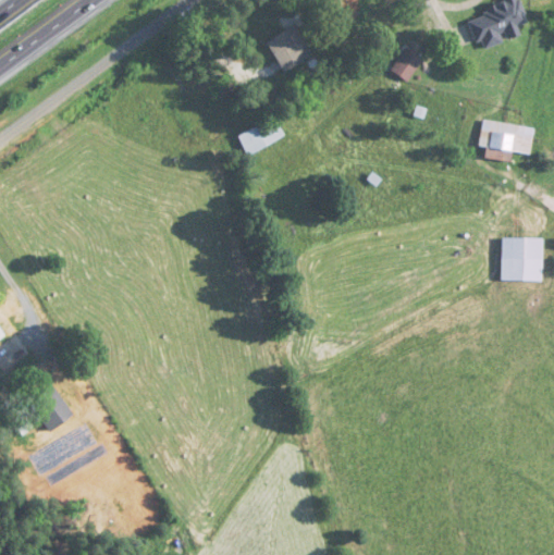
[(526,22),(519,0),(503,0),(483,7),(487,14),(470,19),(479,48),(519,35),(516,25),(526,22)]
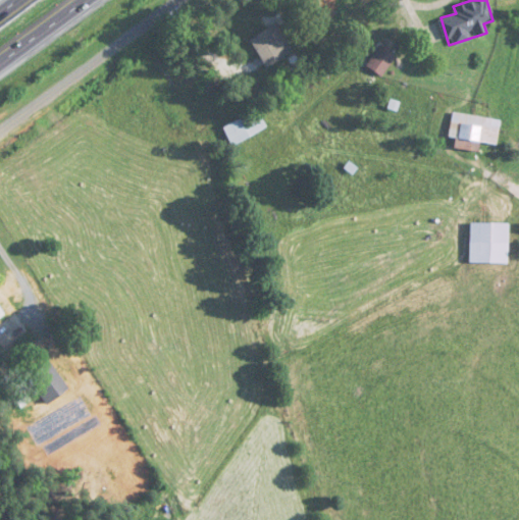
[(249,39),(266,67),(294,50),(276,21),(249,39)]
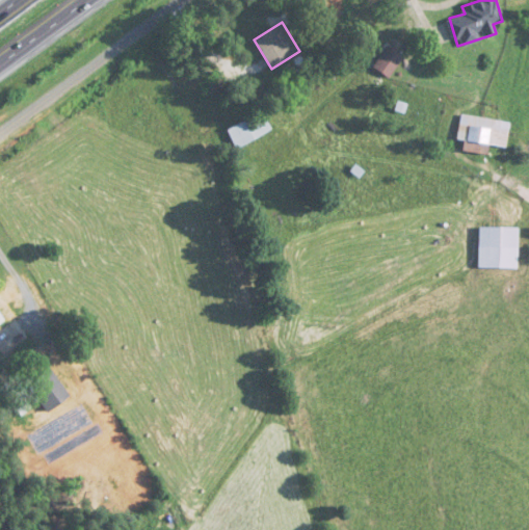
[(403,59),(388,47),(373,64),(388,77),(403,59)]
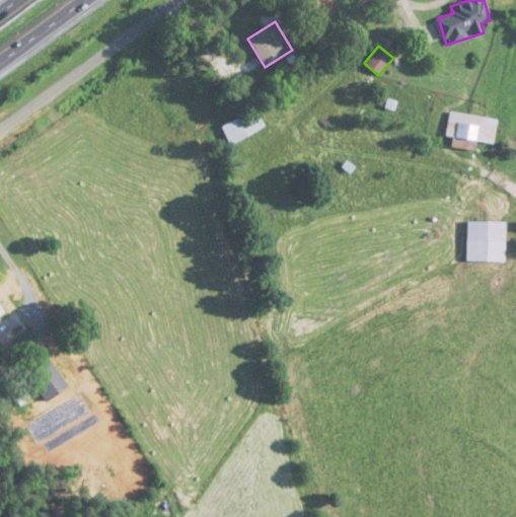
[(220,125),(229,144),(266,127),(256,107),(220,125)]
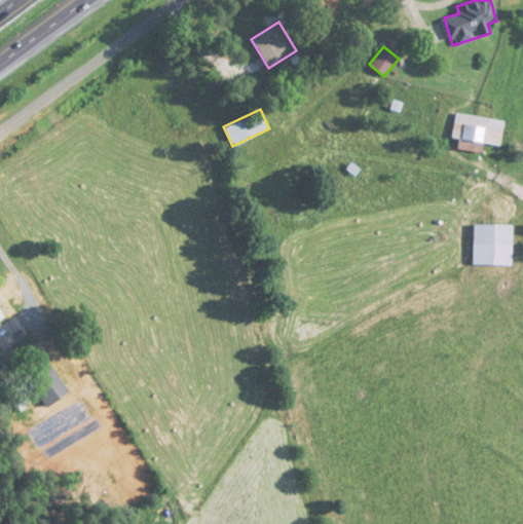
[(500,145),(505,119),(456,112),(452,138),(458,138),(456,148),(481,152),(483,142),(500,145)]
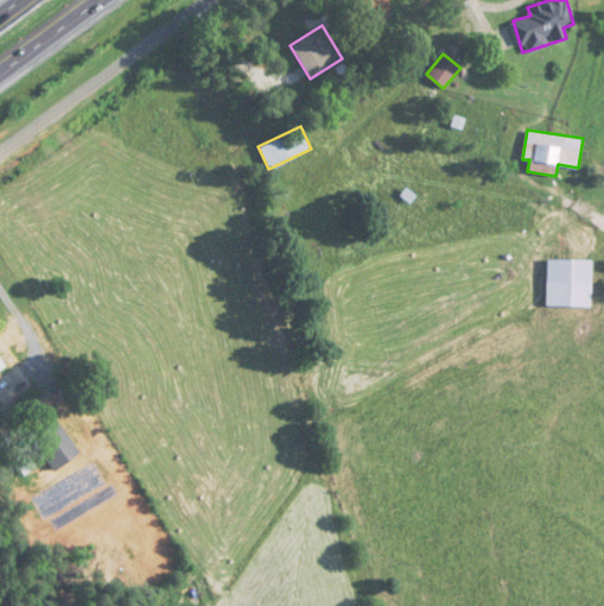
[(591,305),(591,259),(547,259),(547,305),(591,305)]
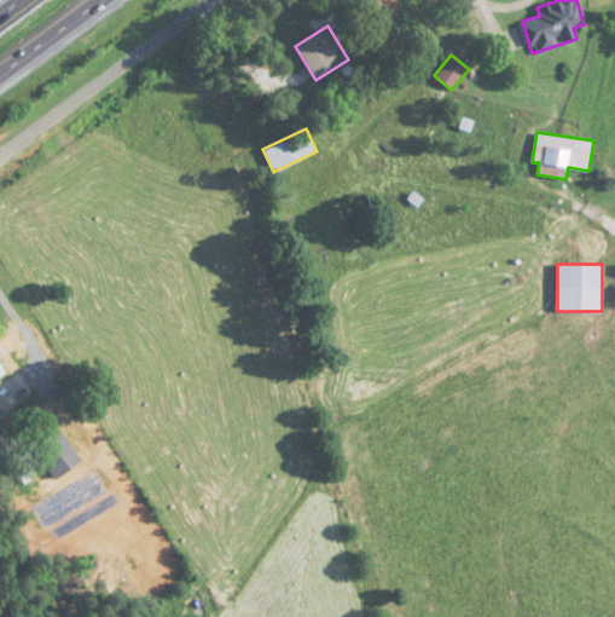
[(0,380),(11,374),(0,357),(0,380)]
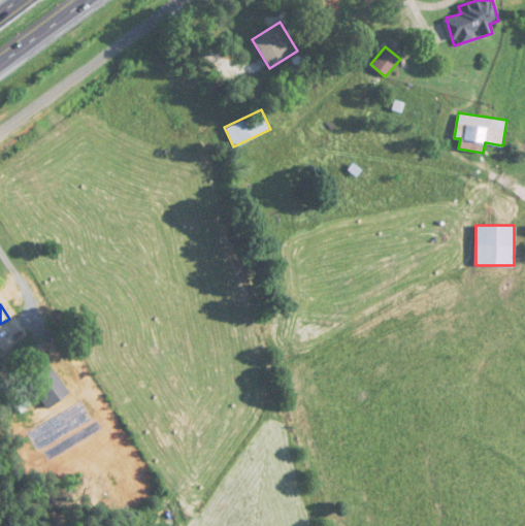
[(53,408),(74,391),(53,363),(31,381),(53,408)]
